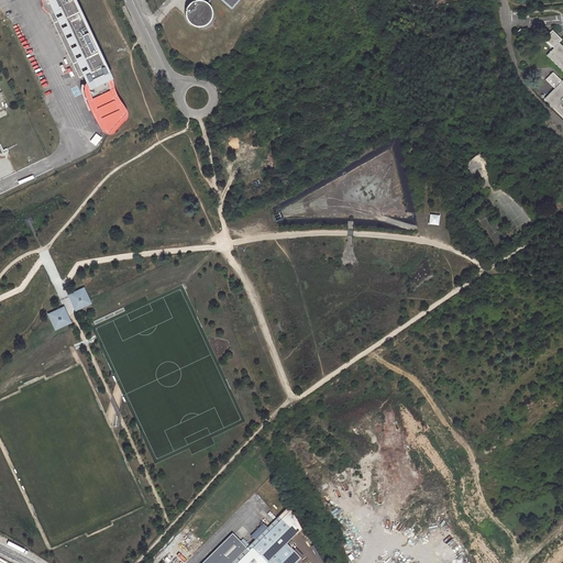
[(42,0),(43,1),(43,7),(43,8),(44,10),(45,12),(47,13),(48,13),(79,78),(107,66),(75,0),(42,0)]
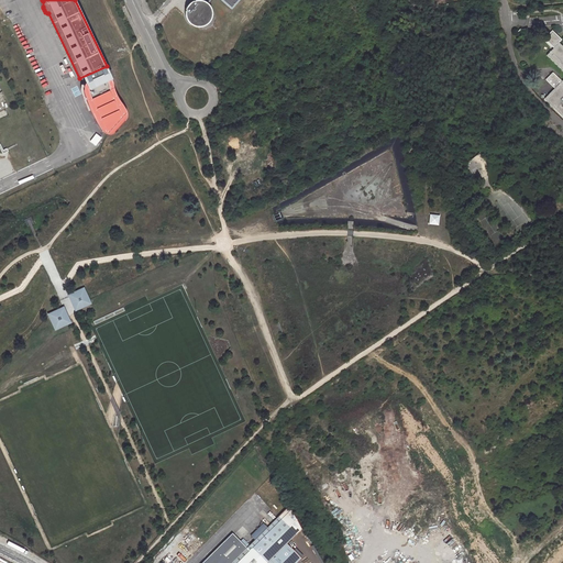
[(185,18),(187,21),(189,22),(192,24),(199,25),(203,24),(207,22),(210,17),(211,12),(210,8),(207,2),(206,1),(203,0),(196,0),(195,2),(192,0),(190,0),(187,3),(185,8),(187,10),(185,12),(184,12),(185,18)]
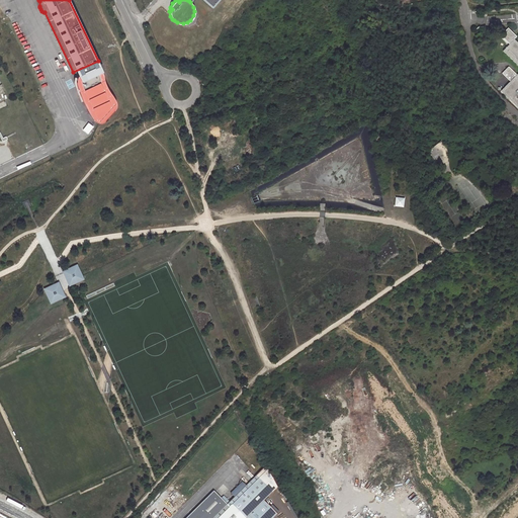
[(517,74),(511,81),(501,91),(517,106),(517,42),(514,39),(517,36),(508,27),(500,35),(509,45),(503,52),(517,65),(517,74)]
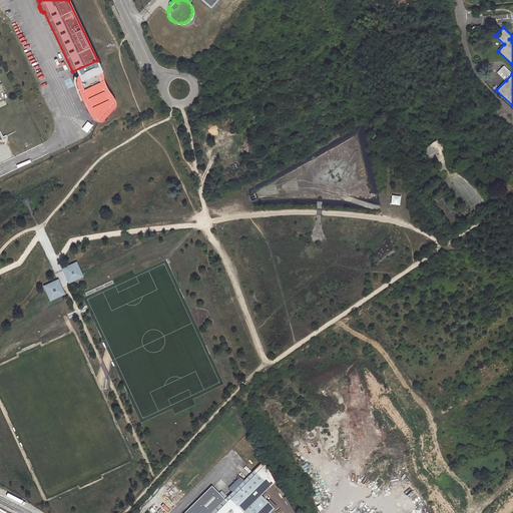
[(98,122),(116,104),(99,66),(81,75),(78,77),(77,81),(77,85),(98,122)]
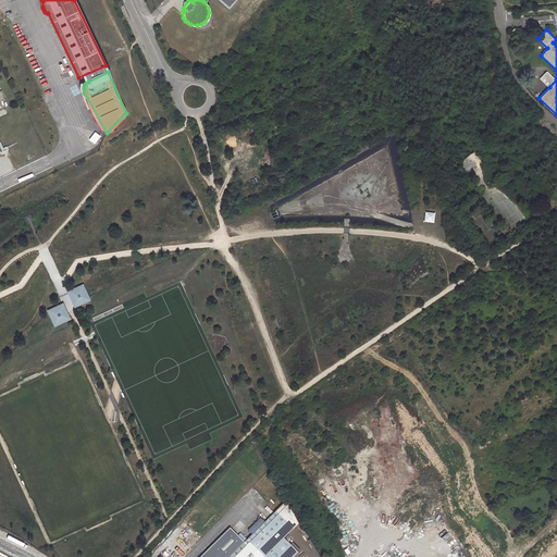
[(549,87),(556,79),(547,72),(541,78),(549,87)]
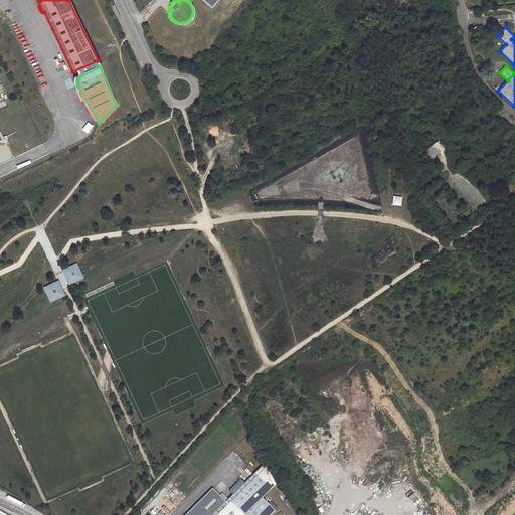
[(402,195),(393,195),(392,204),(401,205),(402,195)]
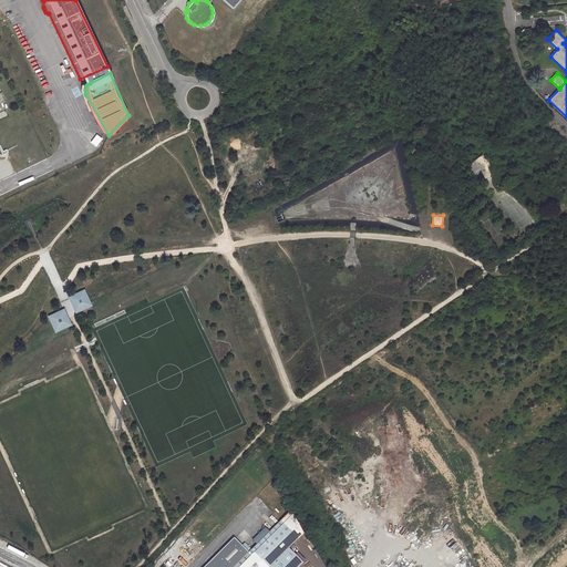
[(85,288),(69,296),(70,298),(76,313),(93,306),(91,300),(85,288)]
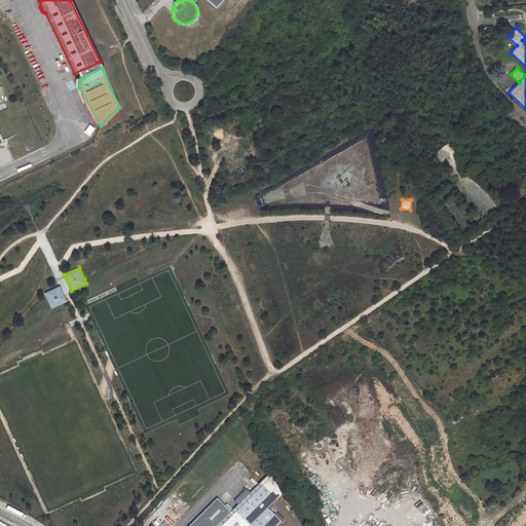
[(58,287),(44,293),(51,308),(67,301),(60,286),(58,287)]
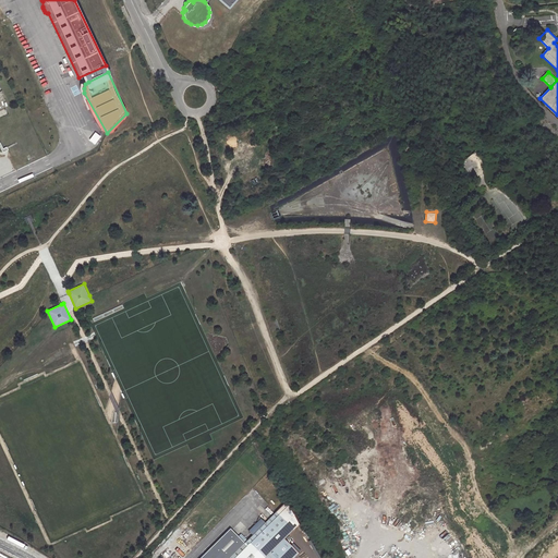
[(286,501),(276,511),(294,529),(299,524),(286,501)]
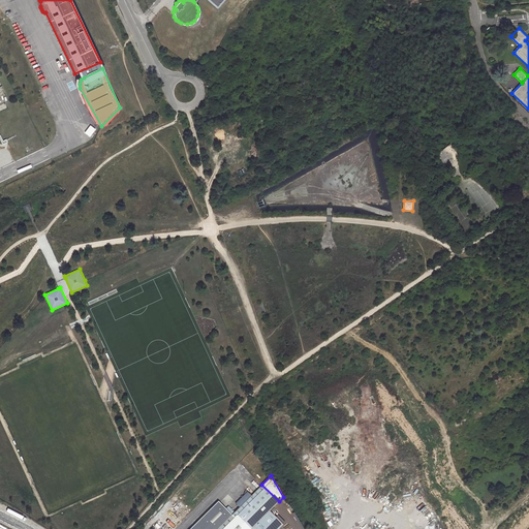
[(235,512),(250,528),(278,528),(283,525),(270,510),(279,501),(261,485),(235,512)]
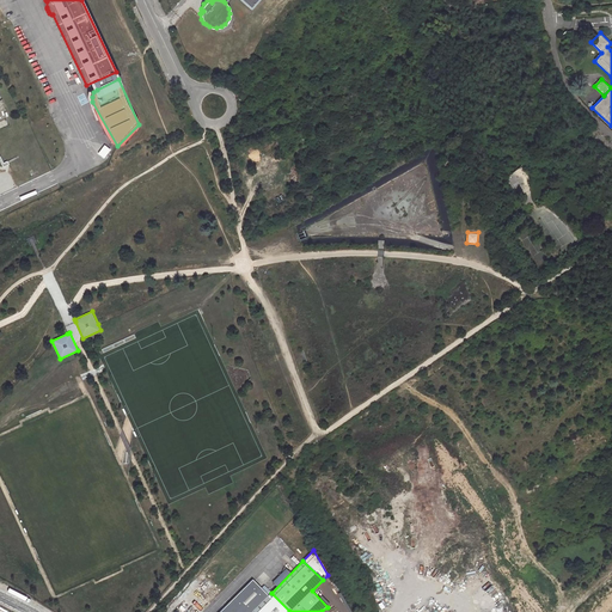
[(251,611),(271,593),(263,586),(261,588),(251,580),(219,611),(251,611)]
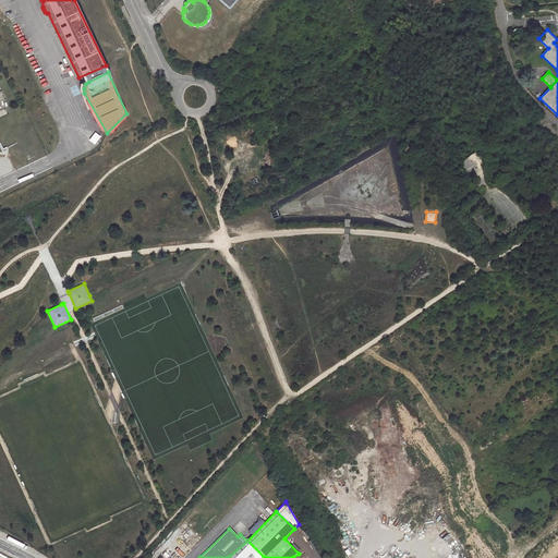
[(264,557),(247,541),(229,557),(264,557)]
